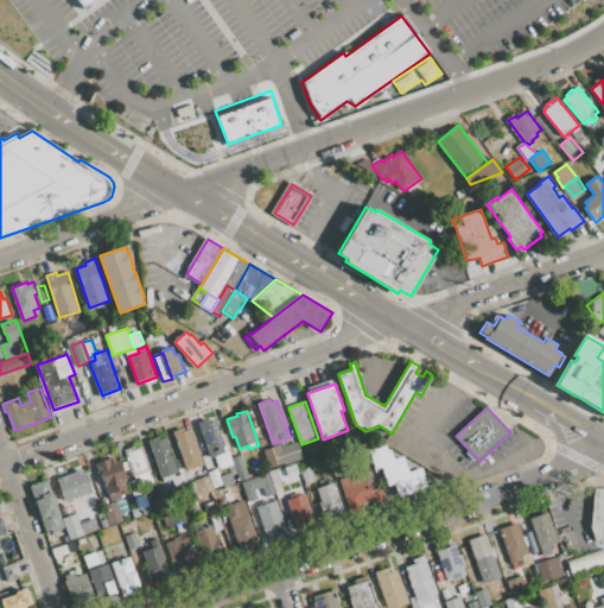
[(199,423),(210,419),(211,423),(218,420),(227,445),(228,444),(233,458),(235,464),(221,469),(216,456),(215,457),(214,455),(210,455),(199,423)]
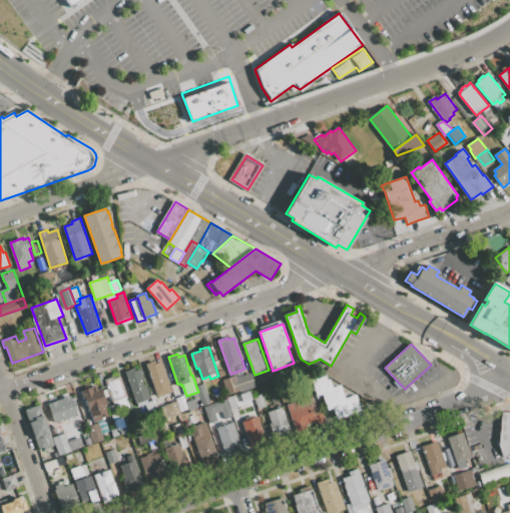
[(241,359),(245,358),(250,373),(245,375),(243,369),(244,369),(241,359)]
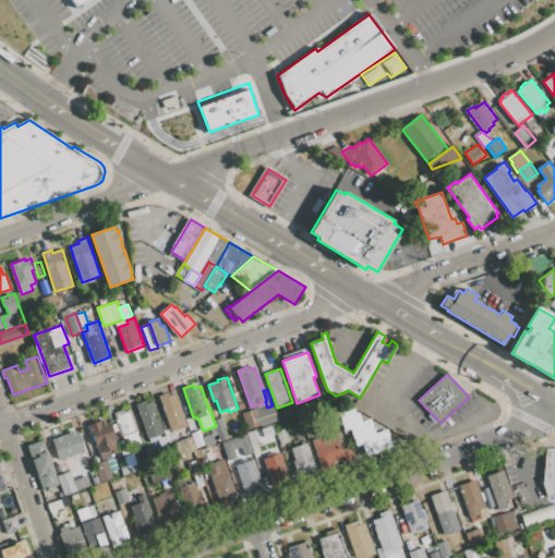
[(189,426),(172,432),(160,396),(169,392),(170,396),(178,393),(189,426)]
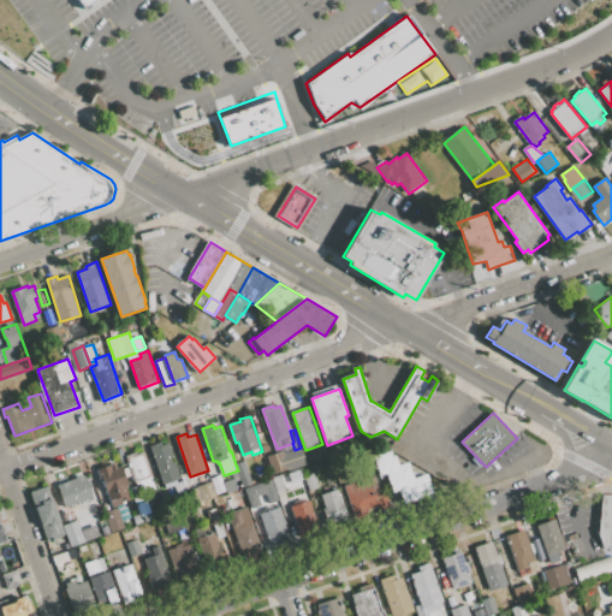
[(152,446),(164,443),(164,445),(170,443),(182,478),(165,484),(152,446)]
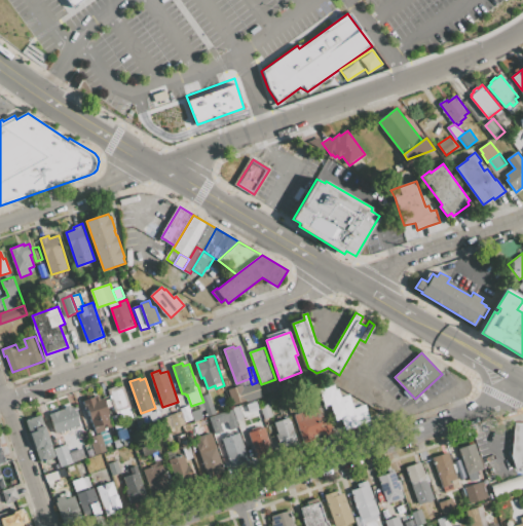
[(257,382),(263,398),(249,403),(248,400),(234,404),(229,389),(243,384),(244,387),(252,384),(257,382)]
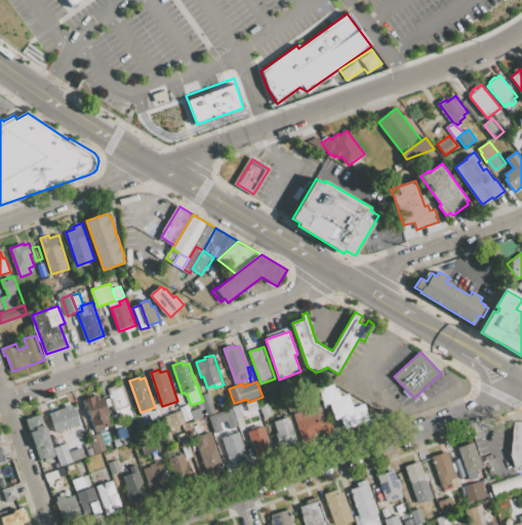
[(132,407),(117,412),(109,389),(118,386),(119,387),(124,385),(132,407)]
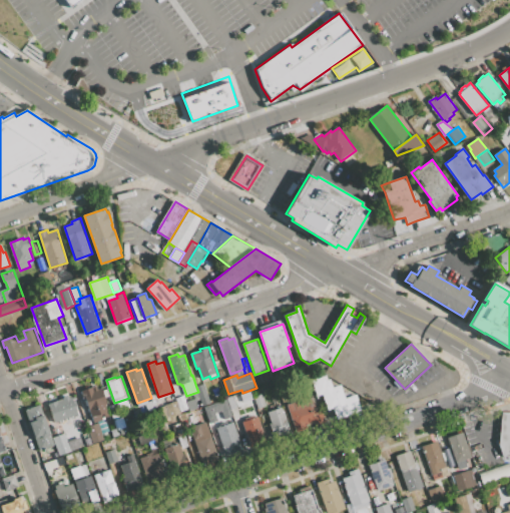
[(312,381),(326,376),(328,380),(331,379),(334,387),(341,385),(346,399),(356,395),(363,415),(339,423),(334,408),(328,410),(323,397),(318,399),(312,381)]
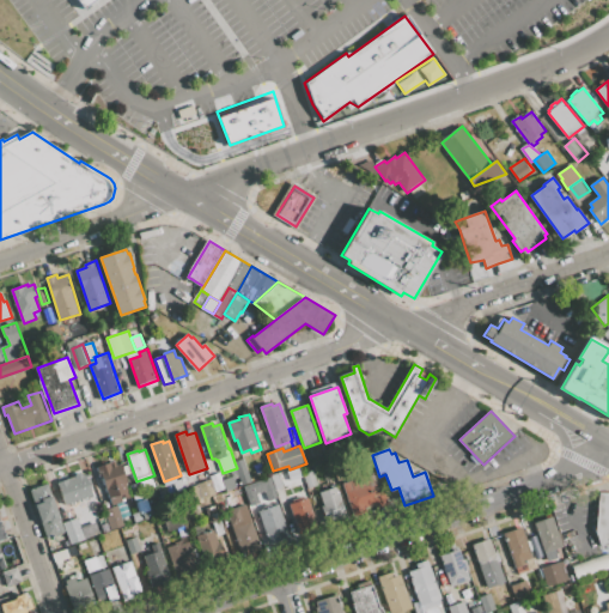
[(254,483),(243,486),(237,468),(235,462),(245,459),(254,483)]
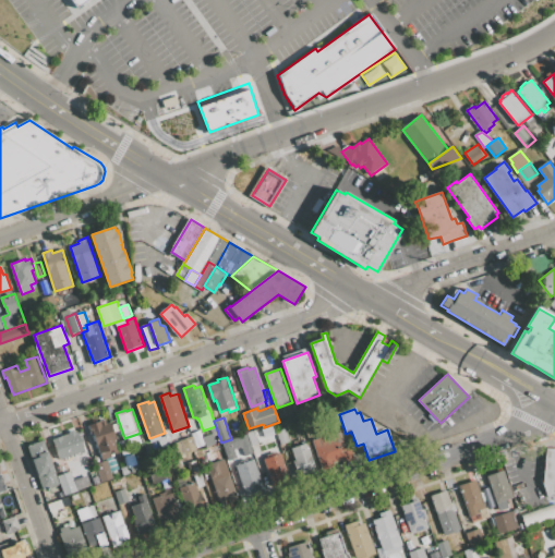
[(111,422),(118,440),(117,440),(120,452),(116,453),(117,457),(108,459),(104,460),(95,436),(94,436),(91,425),(103,421),(103,422),(107,420),(108,423),(111,422)]
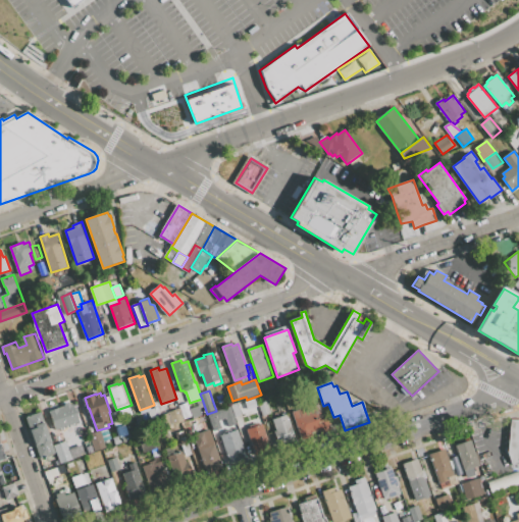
[(259,404),(268,400),(272,413),(263,417),(259,404)]
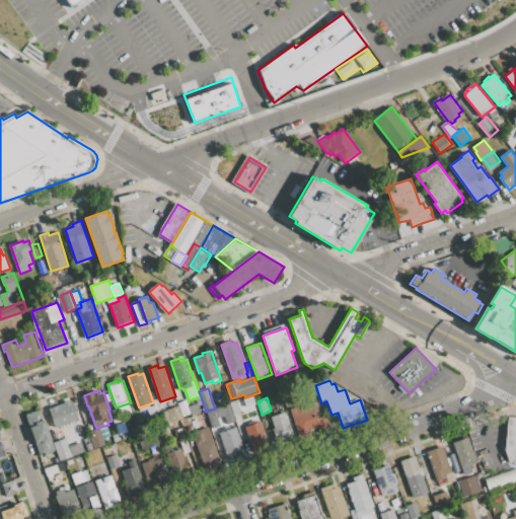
[(231,402),(241,399),(243,408),(240,409),(241,412),(235,415),(231,402)]
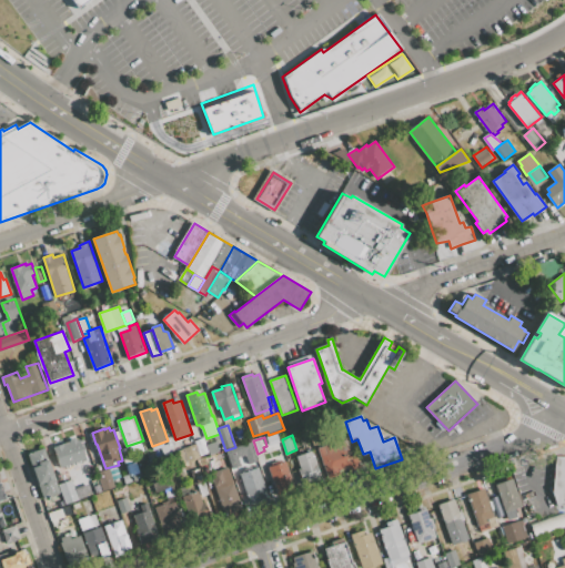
[(88,459),(61,468),(53,447),(71,442),(72,440),(72,439),(73,438),(74,438),(76,438),(77,438),(78,439),(79,440),(81,439),(88,459)]
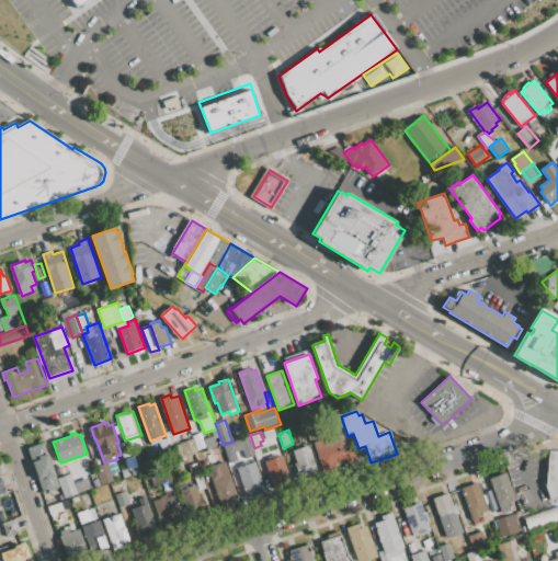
[(194,435),(203,433),(205,439),(208,449),(200,453),(194,435)]
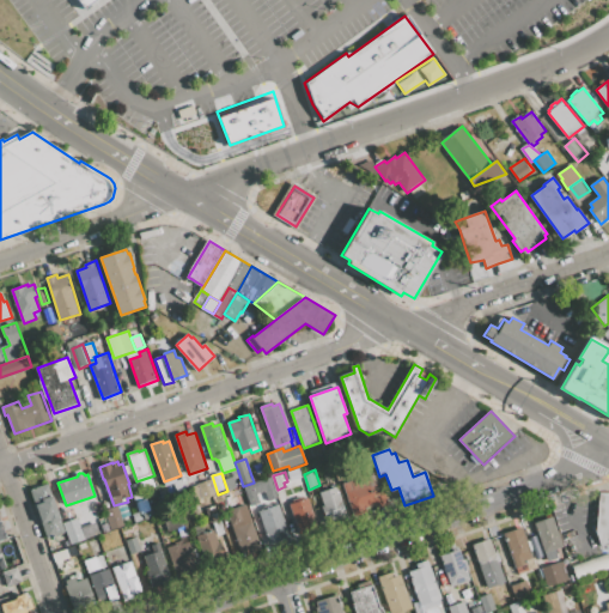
[(273,475),(278,490),(272,492),(270,487),(255,492),(261,511),(260,511),(253,514),(243,486),(254,483),(273,475)]
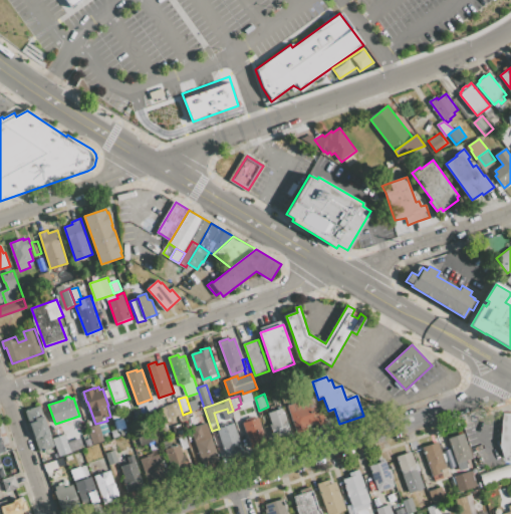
[(288,406),(308,399),(309,400),(317,424),(297,431),(288,406)]
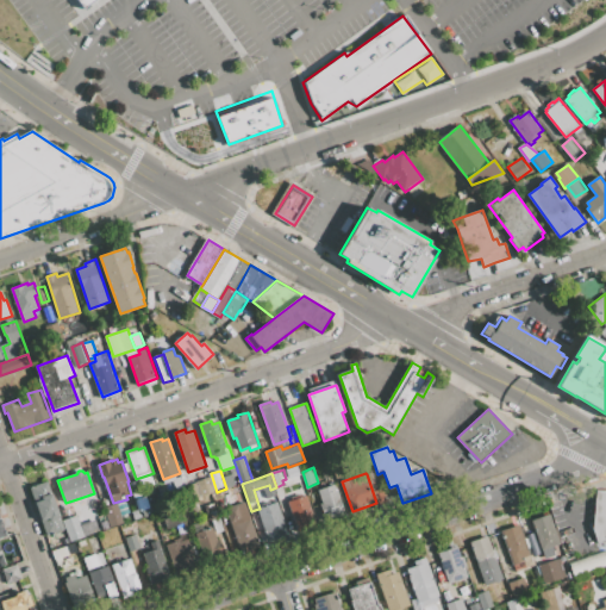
[(376,503),(367,474),(370,473),(383,486),(389,502),(379,506),(376,503)]
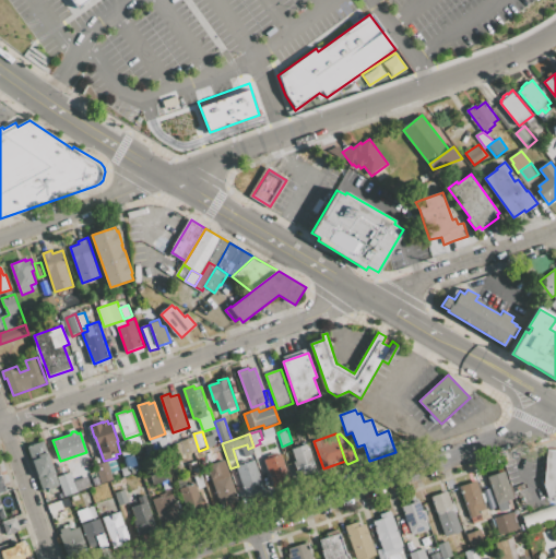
[(208,448),(204,438),(214,435),(217,444),(208,448)]
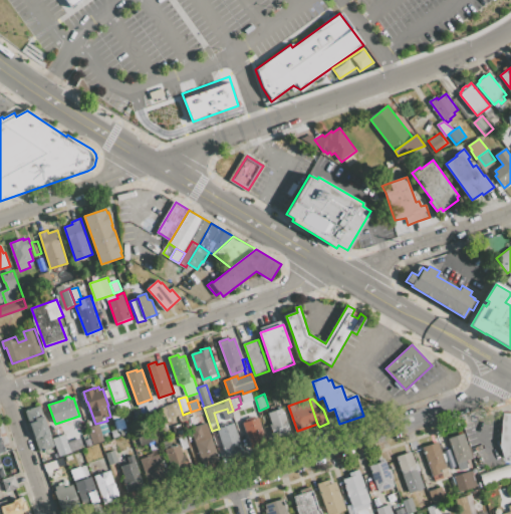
[(158,411),(150,414),(147,404),(155,402),(158,411)]
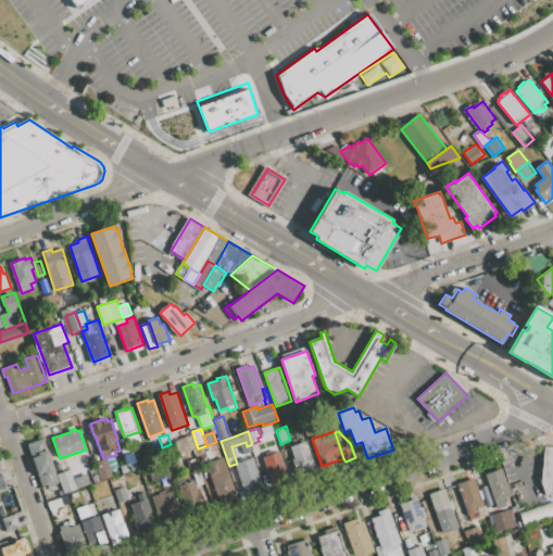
[(28,444),(46,439),(58,475),(61,482),(44,488),(28,444)]
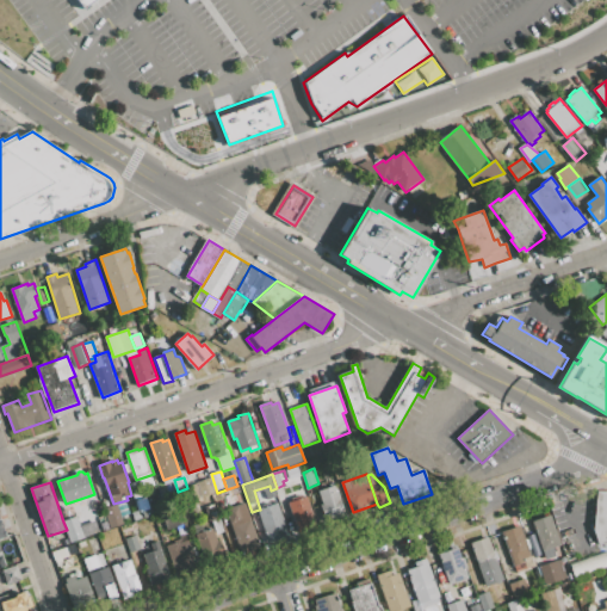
[(320,492),(336,486),(347,514),(330,520),(320,492)]
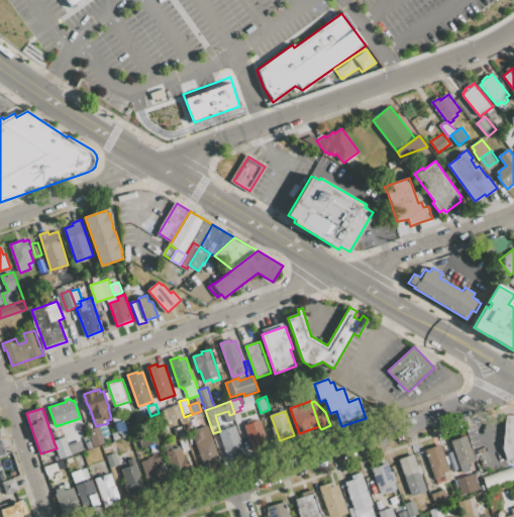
[(513,460),(508,459),(504,447),(507,416),(513,416),(513,460)]
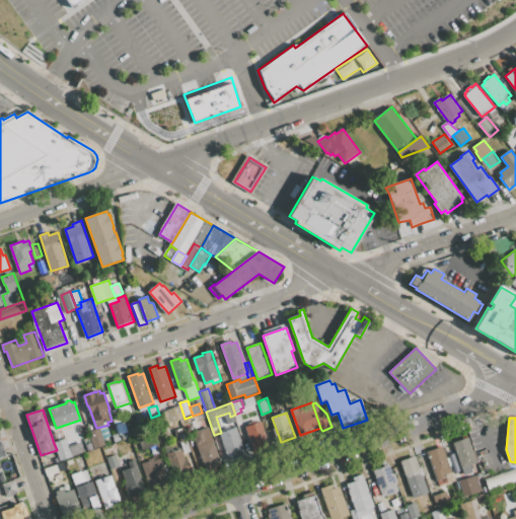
[(117,423),(120,422),(120,424),(127,421),(131,432),(122,435),(121,436),(117,423)]
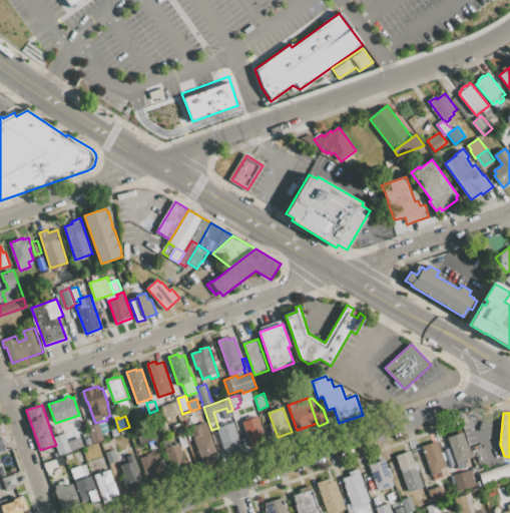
[(242,422),(260,416),(268,441),(251,446),(242,422)]
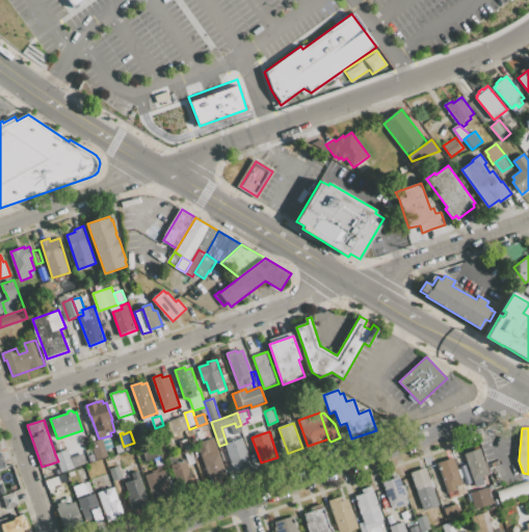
[(107,450),(103,439),(103,437),(111,435),(115,447),(107,450)]
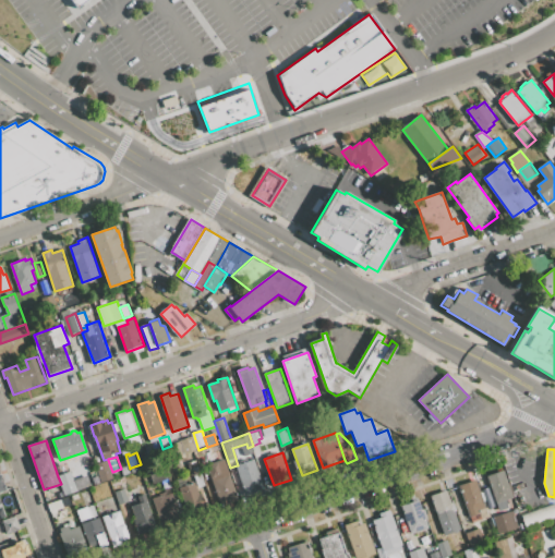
[(207,465),(226,459),(239,495),(220,501),(207,465)]
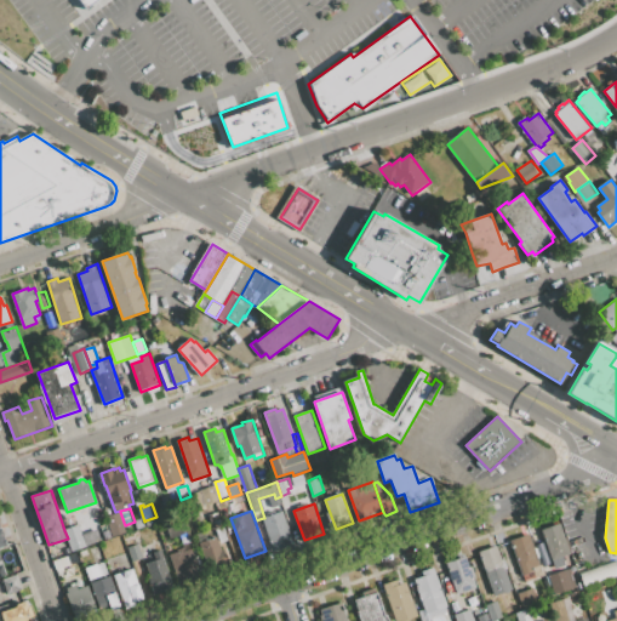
[(264,518),(284,511),(295,542),(275,550),(272,540),(266,524),(263,518),(264,518)]
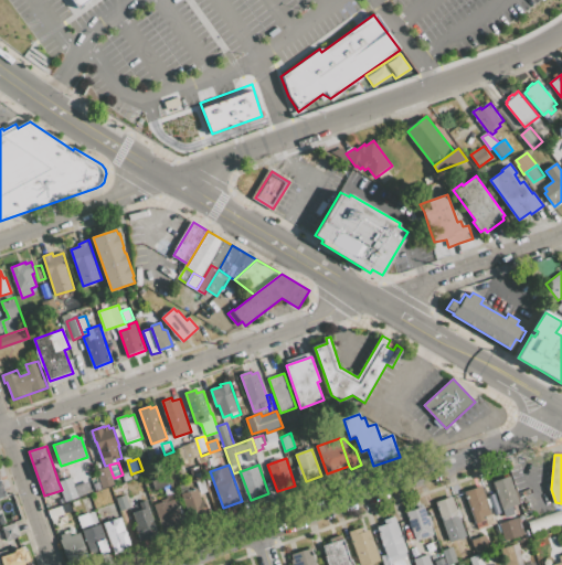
[(97,470),(109,466),(114,478),(116,484),(103,489),(97,470)]
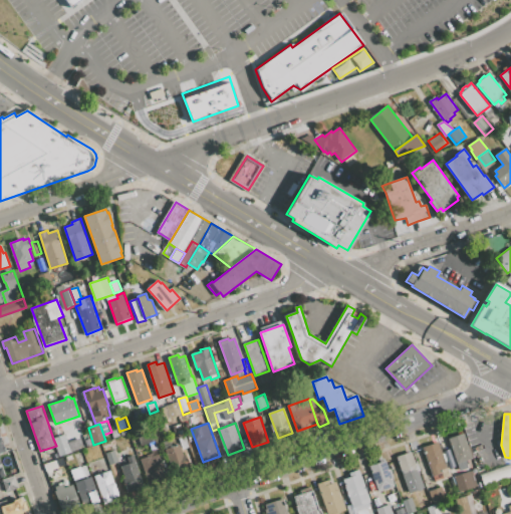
[(130,428),(132,433),(122,436),(120,431),(130,428)]
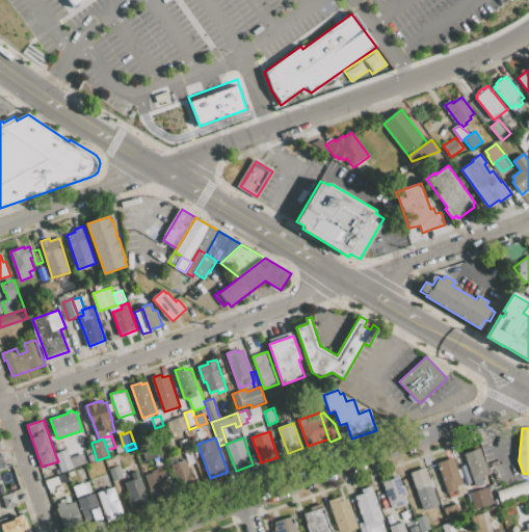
[(116,447),(122,445),(125,452),(118,454),(116,447)]
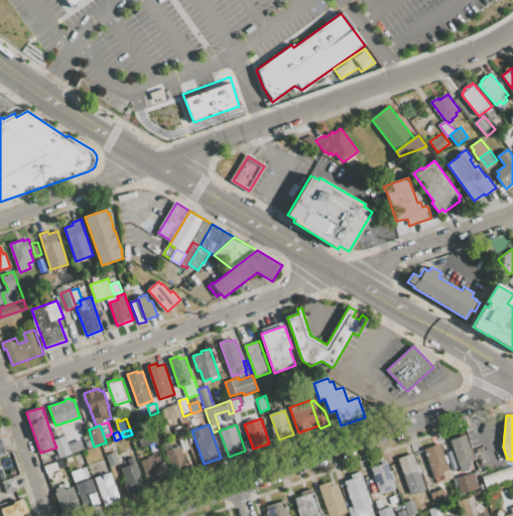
[(451,440),(467,434),(476,461),(460,466),(451,440)]
